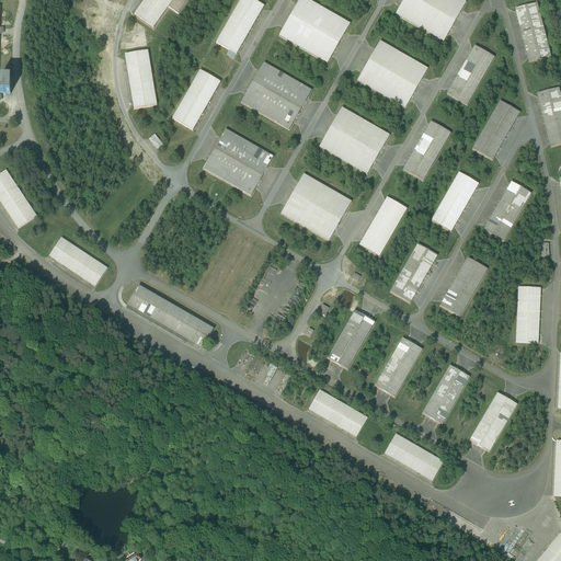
[(145,0),(135,15),(153,29),(168,8),(179,14),(187,0),(145,0)]
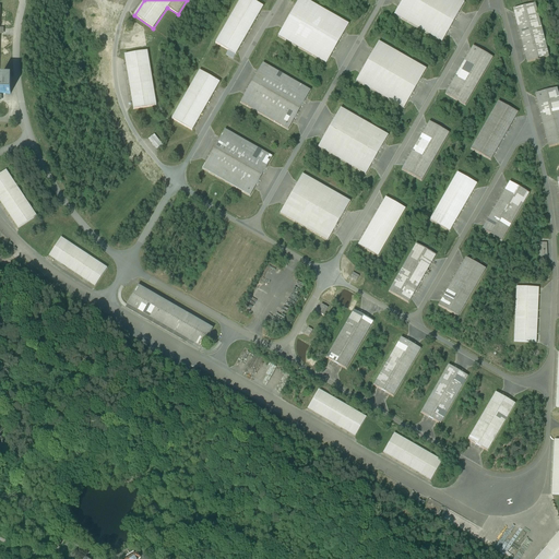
[(250,0),(240,0),(215,44),(236,55),(263,7),(250,0)]
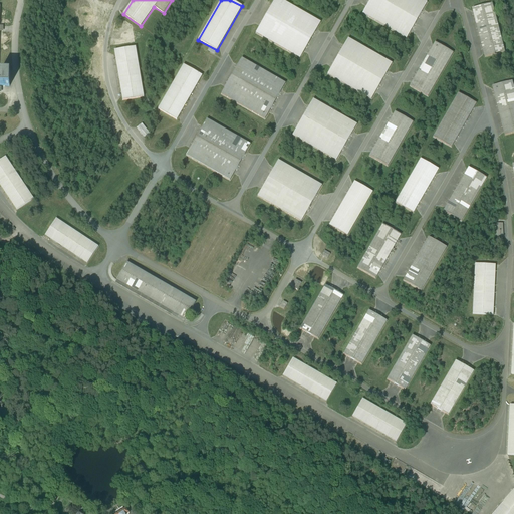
[(320,23),(280,0),(275,0),(256,34),(299,59),(320,23)]
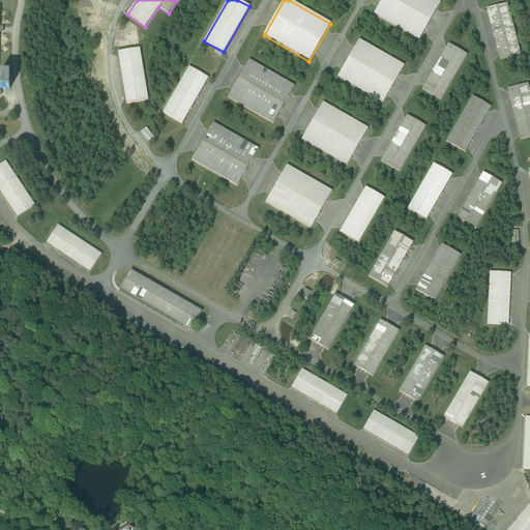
[(440,3),(435,0),(381,0),(374,15),(419,40),(440,3)]
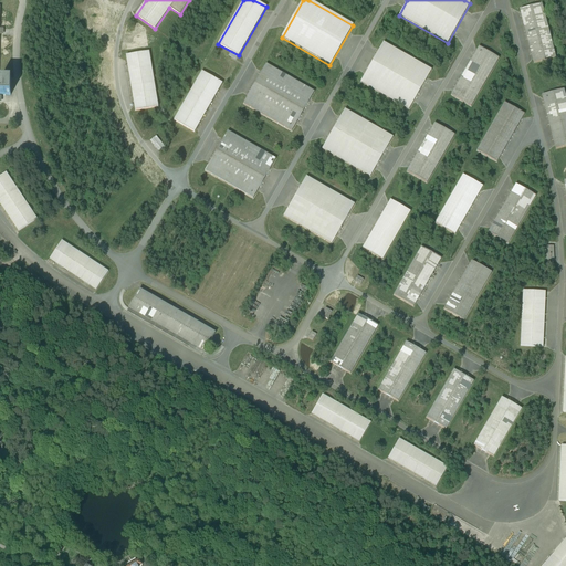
[(542,4),(520,10),(534,64),(556,58),(542,4)]
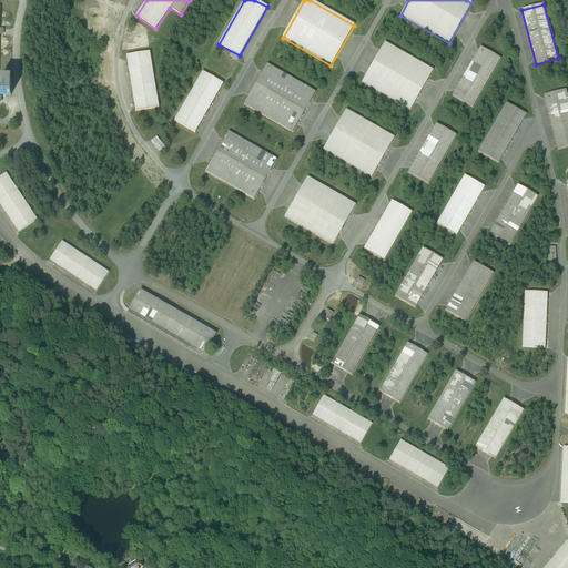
[(433,71),(385,43),(362,82),(411,111),(433,71)]
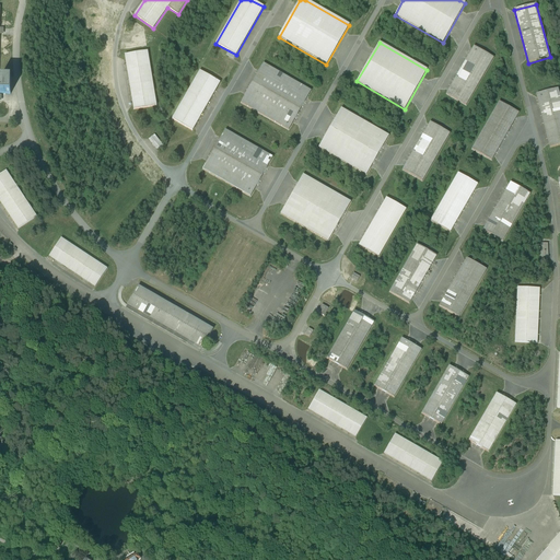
[(474,47),(446,94),(466,106),(493,58),(474,47)]
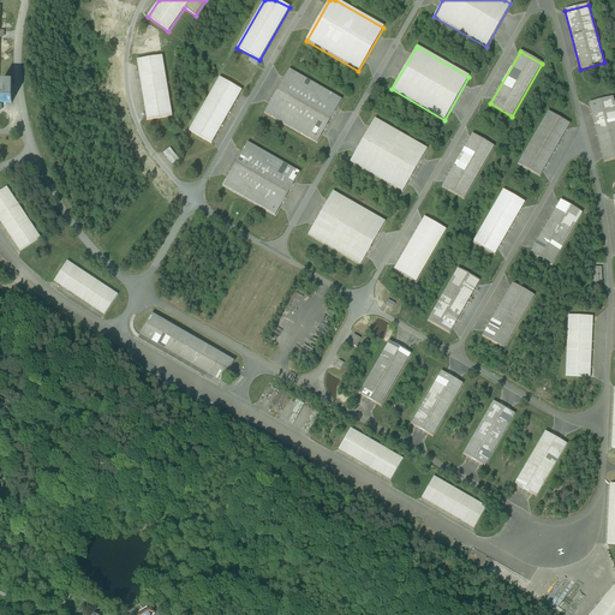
[(161,57),(137,61),(147,120),(172,117),(161,57)]
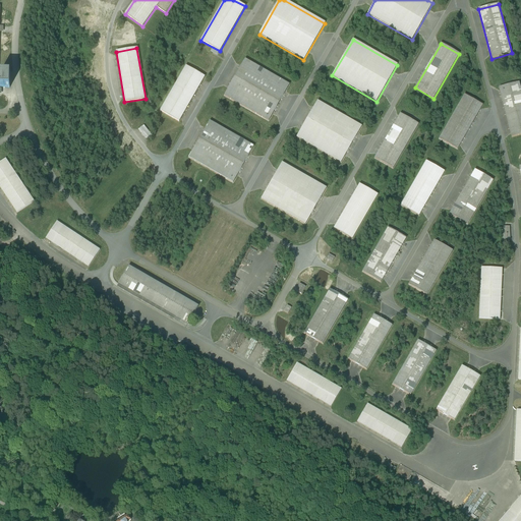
[(209,58),(205,64),(210,67),(214,61),(209,58)]
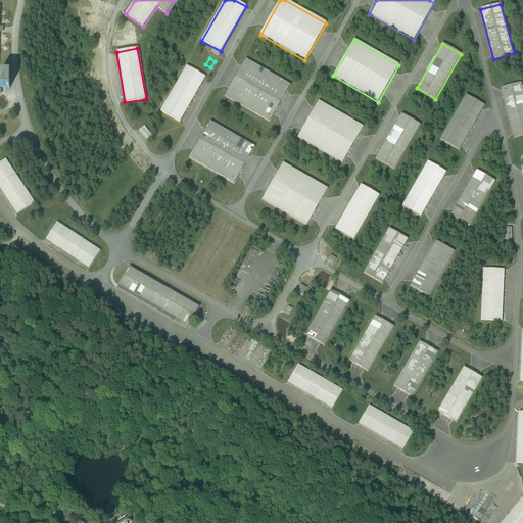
[(290,86),(246,59),(225,96),(270,122),(290,86)]
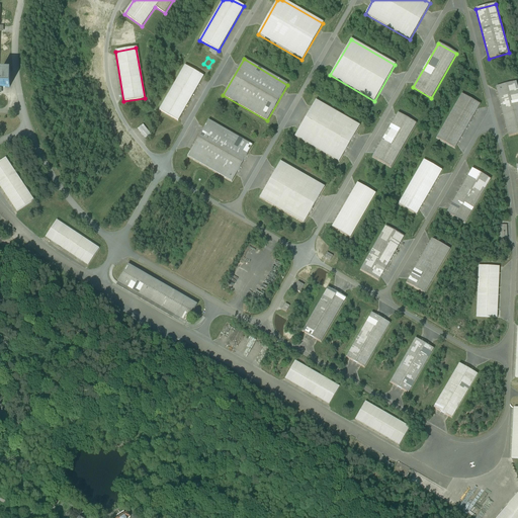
[(185,66),(160,110),(178,120),(203,77),(185,66)]
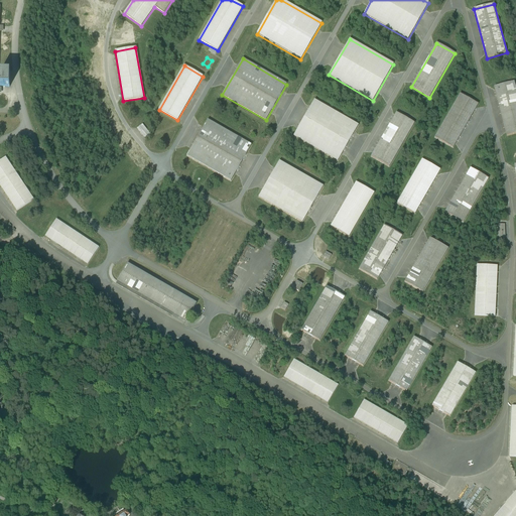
[(0,87),(9,88),(10,74),(0,73),(0,87)]
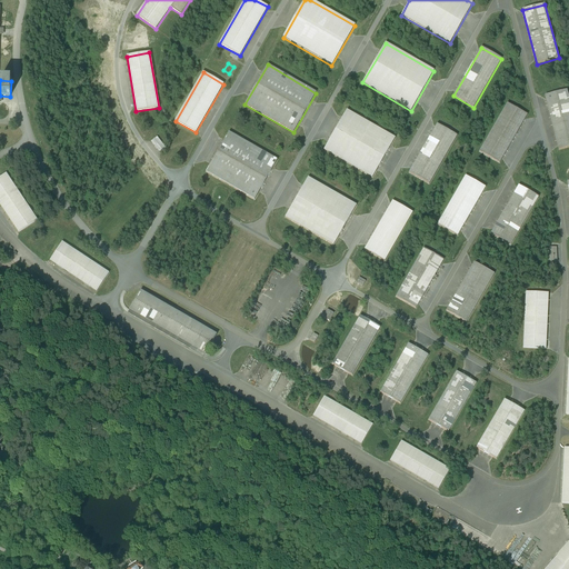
[(568,97),(567,90),(545,96),(559,150),(568,147),(568,97)]
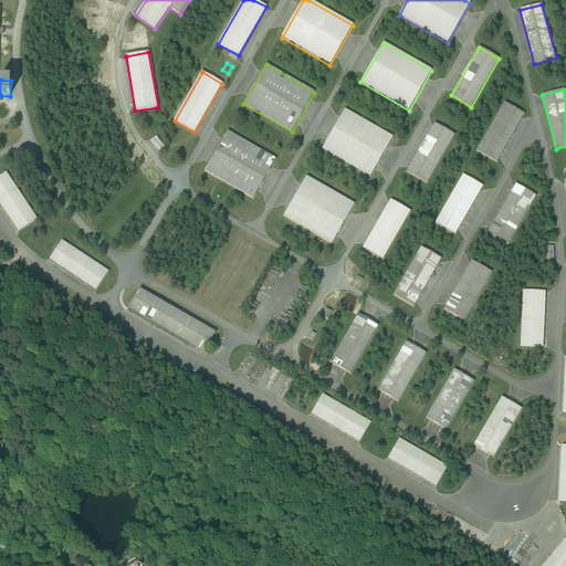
[(524,114),(504,103),(477,152),(496,163),(524,114)]
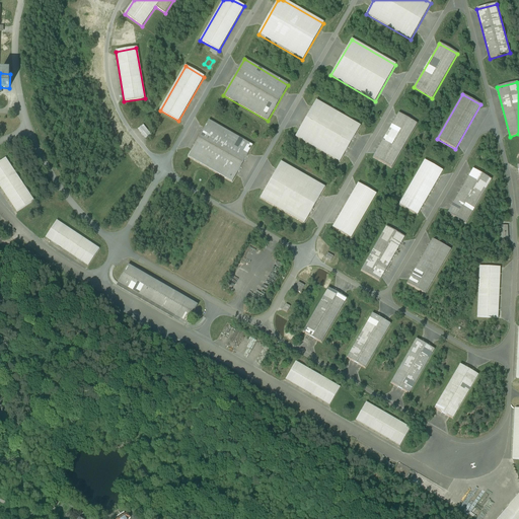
[(360,126),(316,100),(295,137),(340,162),(360,126)]
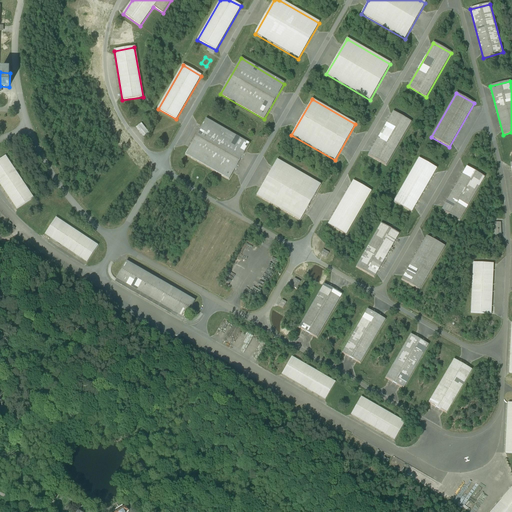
[(393,112),(368,155),(386,166),(411,122),(393,112)]
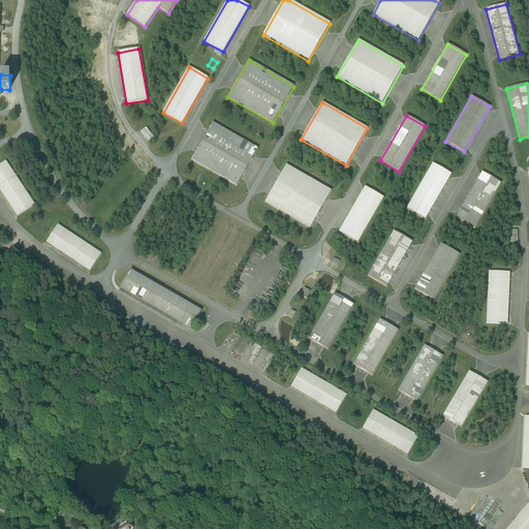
[(257,149),(213,123),(191,160),(237,186),(257,149)]
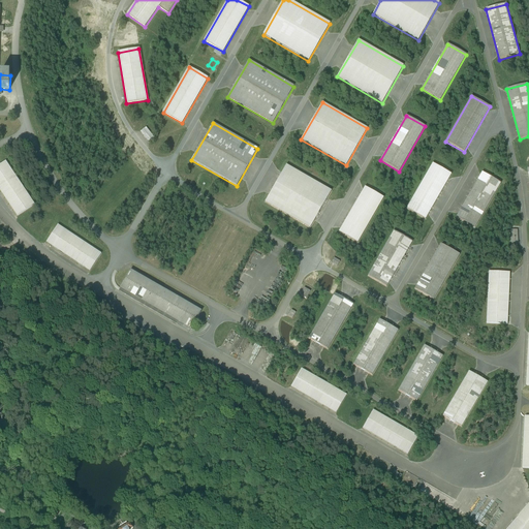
[(154,138),(146,127),(141,132),(149,143),(154,138)]
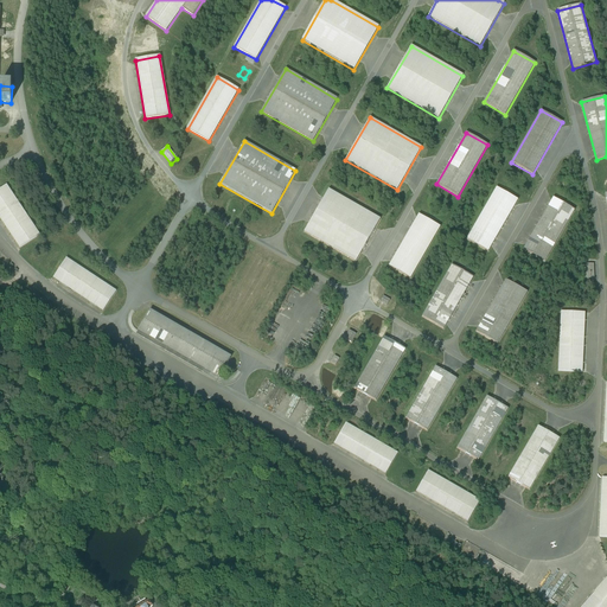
[(40,236),(6,186),(0,190),(0,219),(20,249),(40,236)]
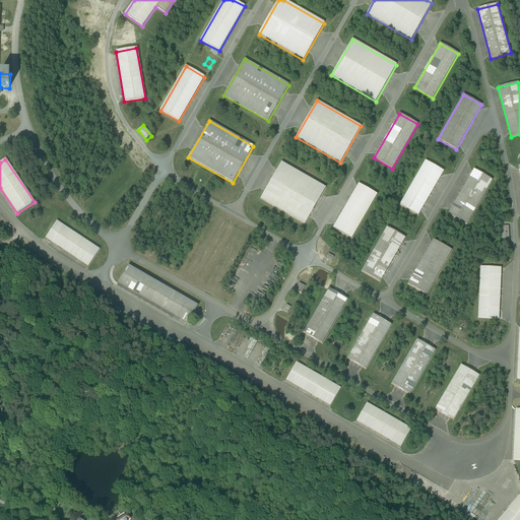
[(426,160),(399,205),(417,215),(444,172),(426,160)]
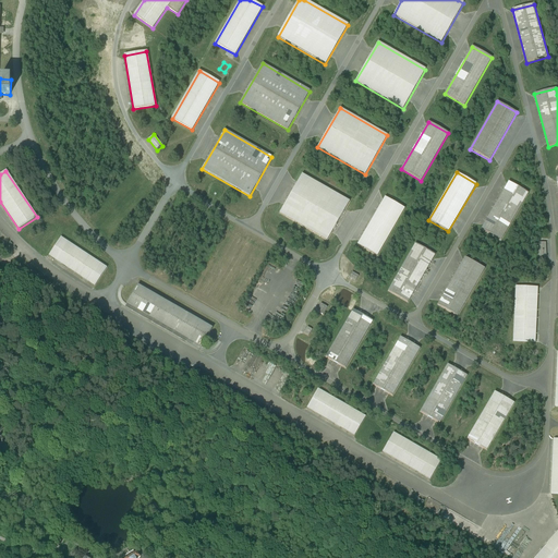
[(350,202),(302,174),(279,214),(327,241),(350,202)]
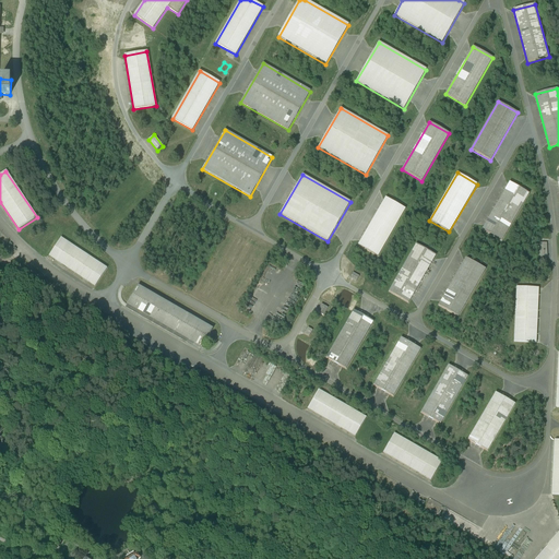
[(509,182),(482,230),(501,241),(528,193),(509,182)]
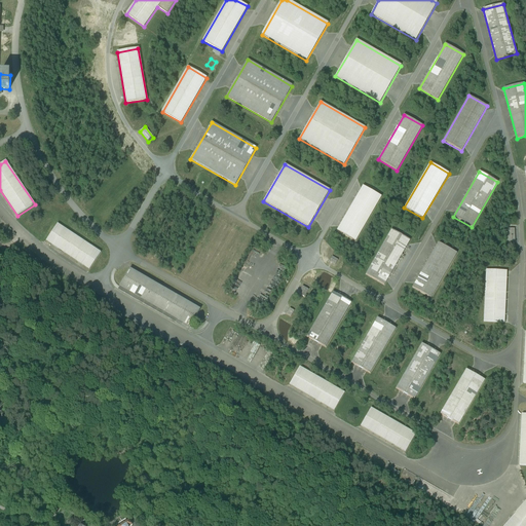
[(363,186),(337,231),(355,241),(381,197),(363,186)]
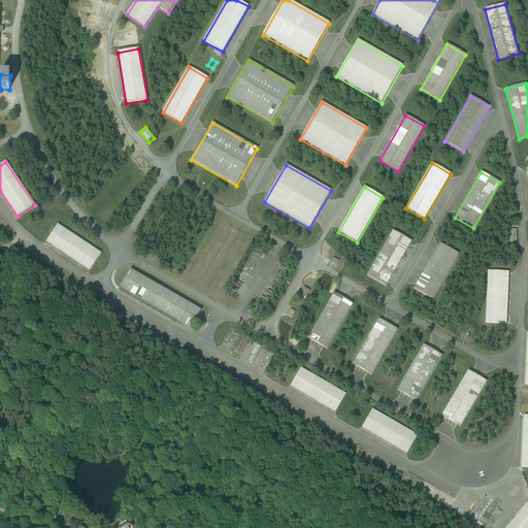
[(101,254),(58,225),(46,242),(90,271),(101,254)]
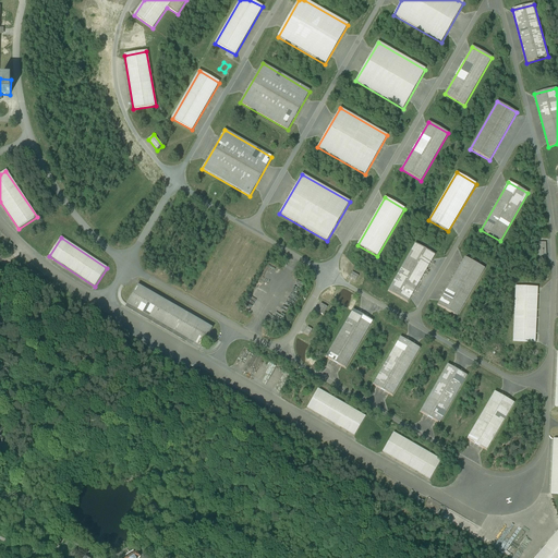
[(435,255),(415,244),(388,291),(408,303),(435,255)]
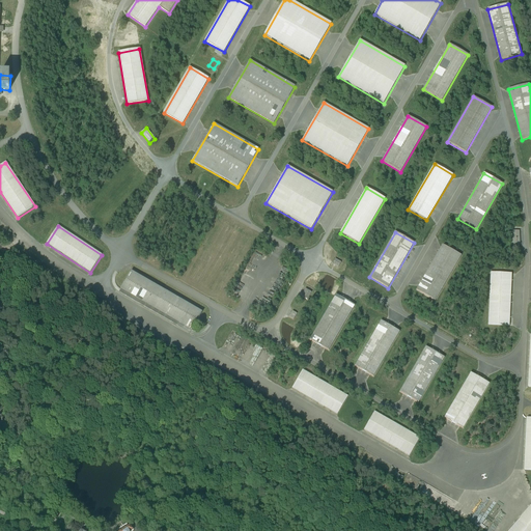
[(462,256),(443,245),(416,290),(435,301),(462,256)]
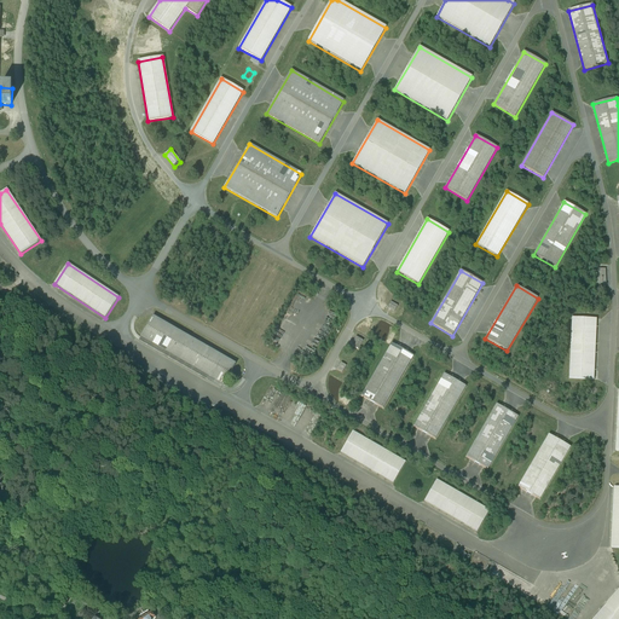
[(398,306),(391,302),(387,308),(394,312),(398,306)]
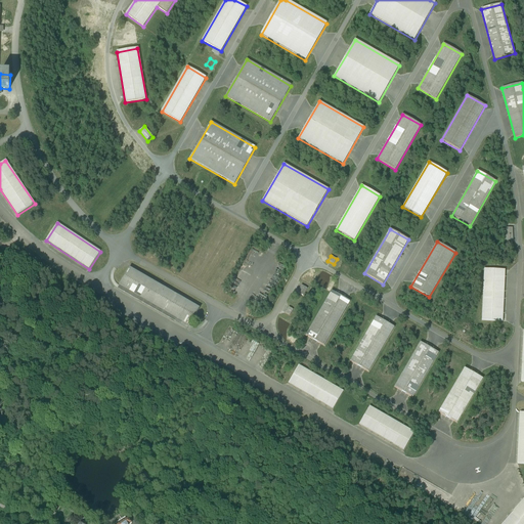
[(200,308),(129,268),(119,286),(189,326),(200,308)]
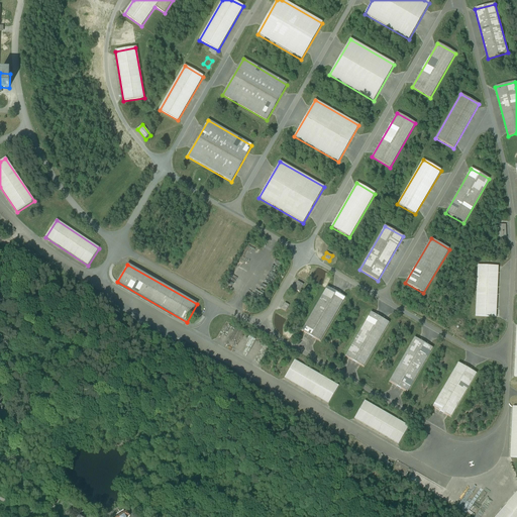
[(498,267),(478,266),(475,317),(496,317),(498,267)]
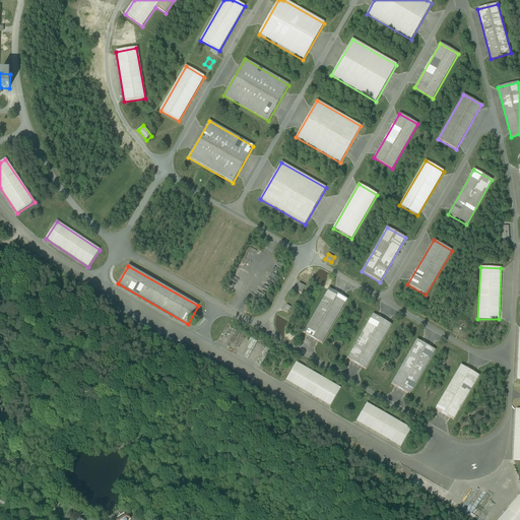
[(299,283),(295,290),(301,294),(305,286),(299,283)]
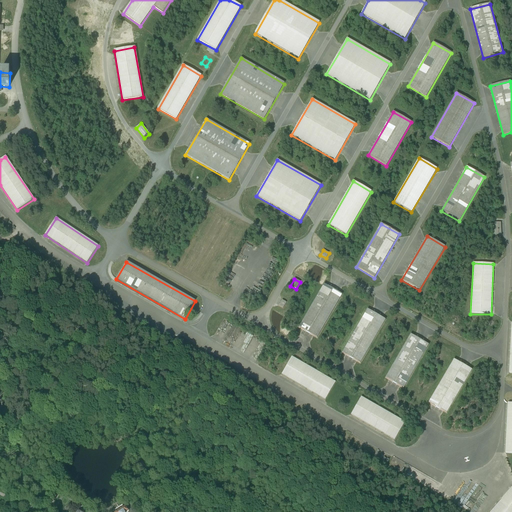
[(324,284),(299,328),(317,338),(342,295),(324,284)]
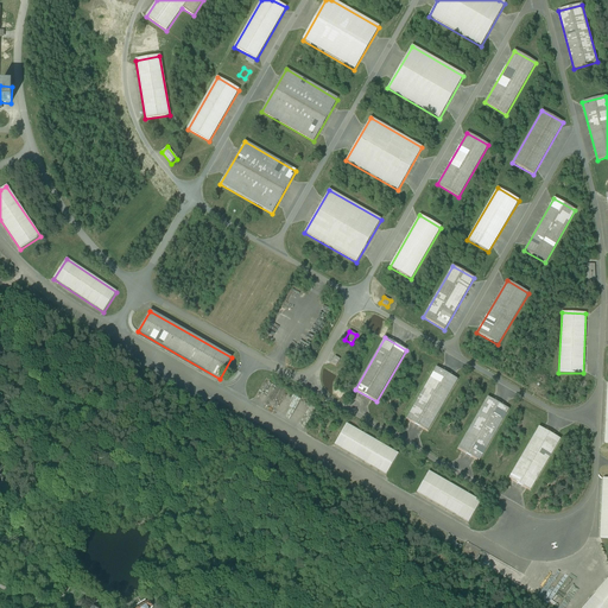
[(436,368),(406,419),(428,432),(457,380),(436,368)]
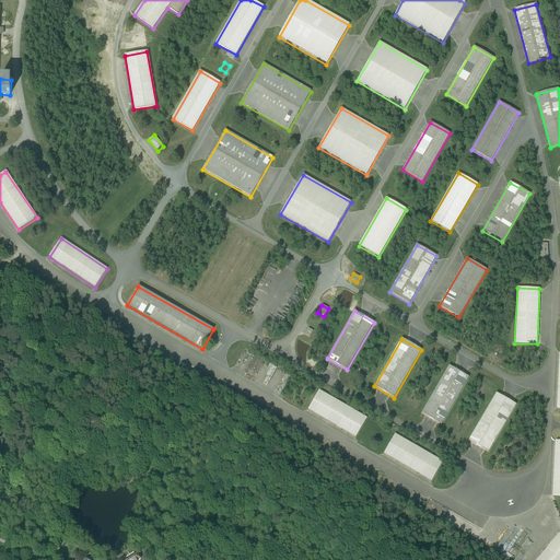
[(448,366),(421,413),(441,426),(468,377),(448,366)]
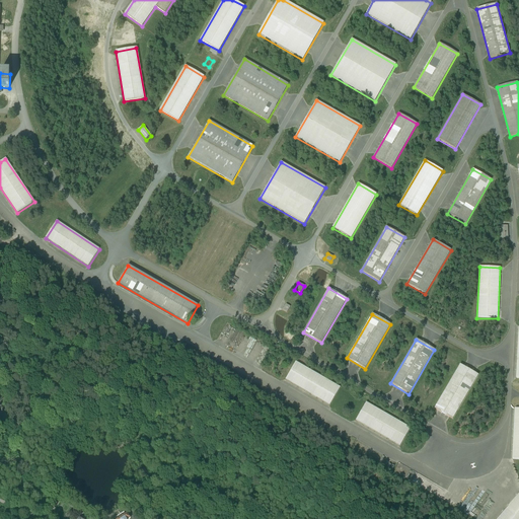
[(340,387),(296,362),(285,380),(329,405),(340,387)]
